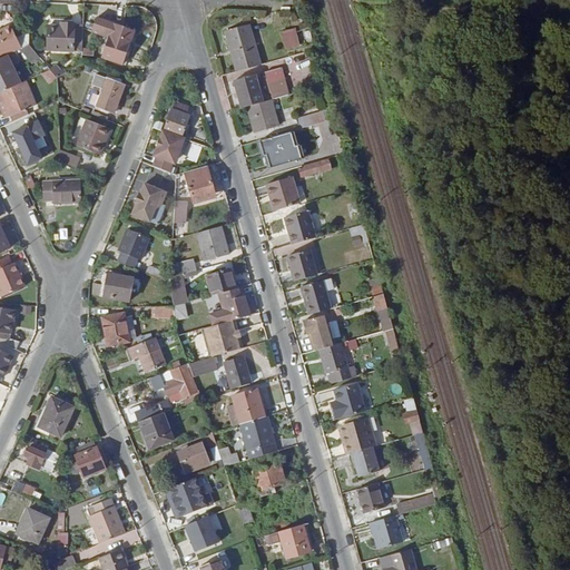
[(110,39),(104,58),(124,66),(136,32),(98,19),(94,33),(110,39)]
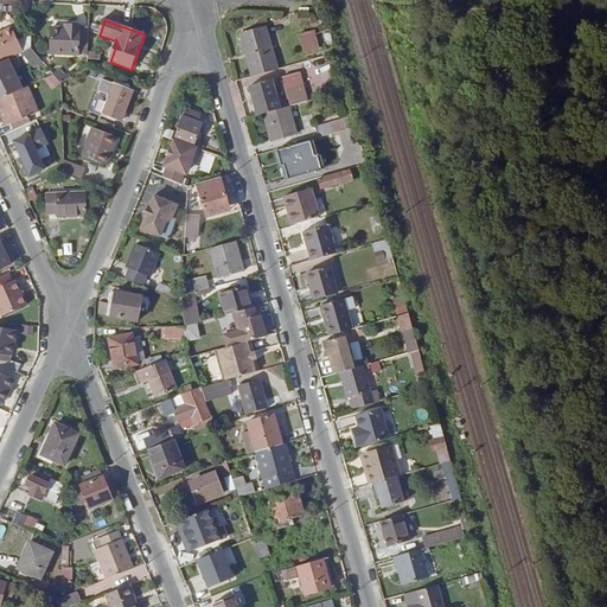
[(52,53),(88,56),(88,52),(89,27),(65,25),(65,29),(53,29),(52,53)]
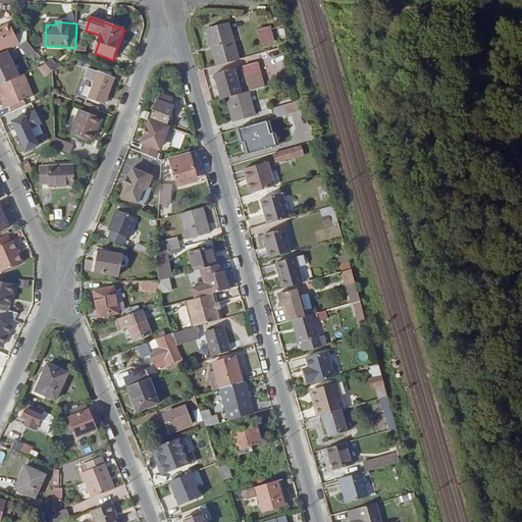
[(207,30),(217,66),(239,60),(228,23),(207,30)]
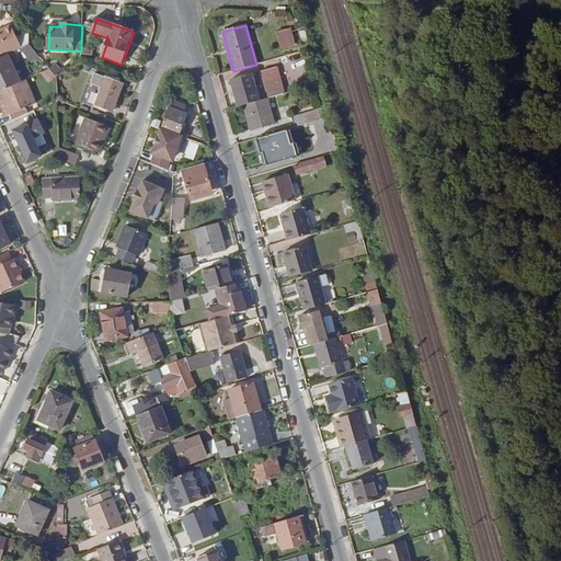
[(0,58),(9,55),(16,52),(19,50),(21,49),(30,46),(30,45),(30,39),(30,33),(16,39),(11,26),(0,31),(0,58)]
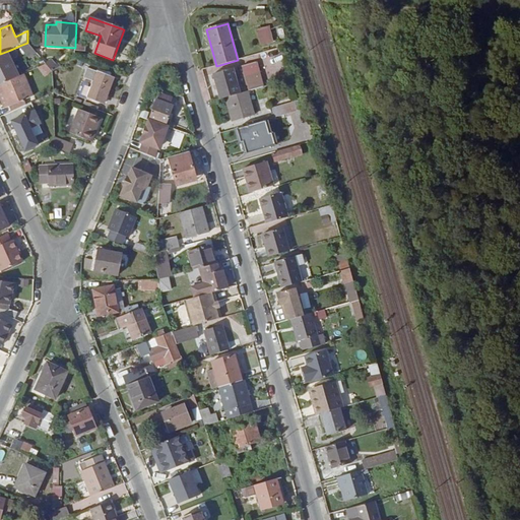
[(258,29),(261,45),(270,43),(267,27),(258,29)]
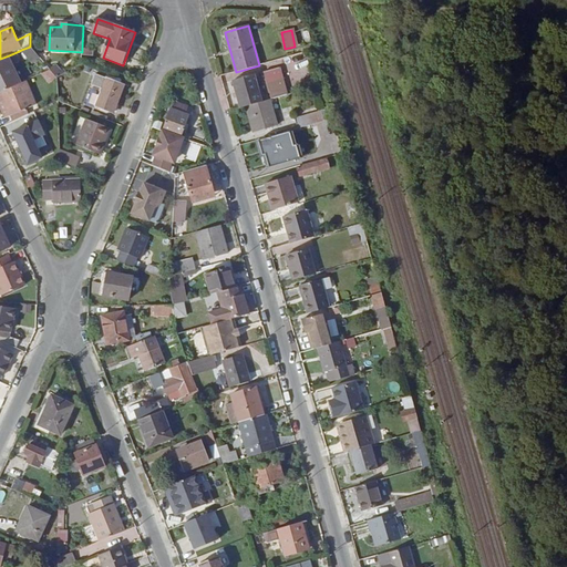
[(30,40),(30,45),(30,47),(38,55),(41,53),(30,40)]
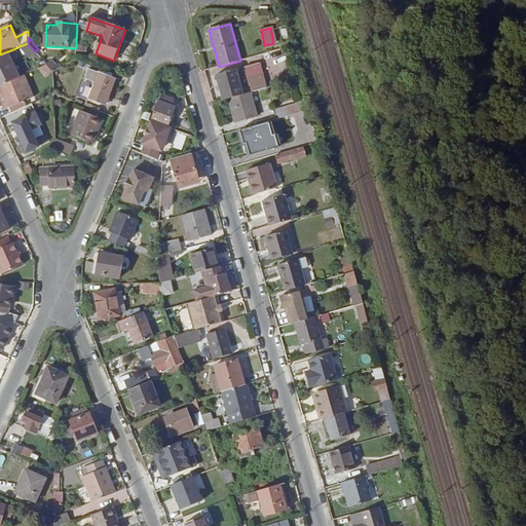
[(28,43),(20,46),(30,58),(36,52),(35,51),(28,43)]
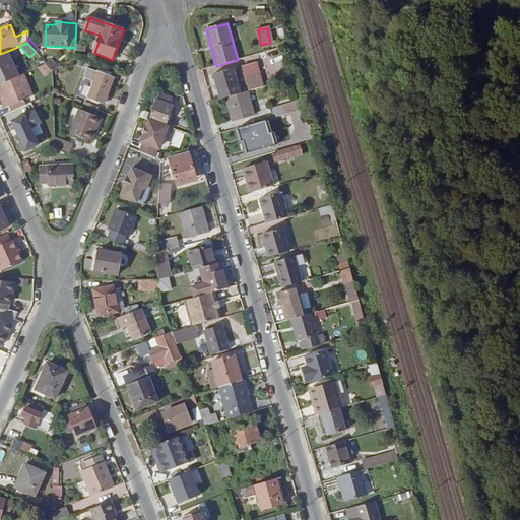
[(15,48),(8,51),(11,58),(21,54),(17,47),(15,48)]
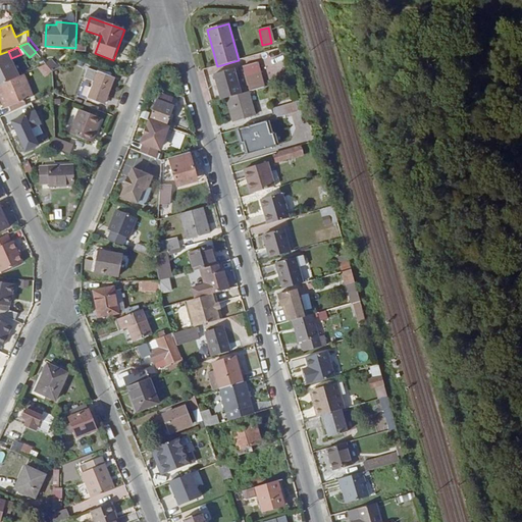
[(0,54),(0,86),(20,77),(8,51),(0,54)]
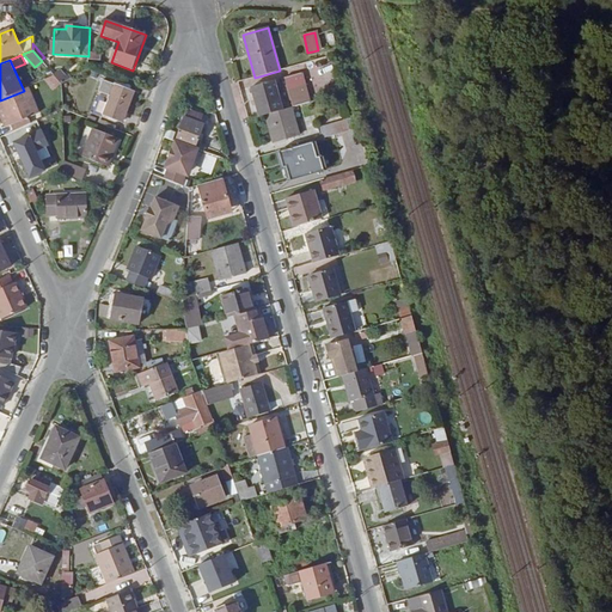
[(55,75),(62,85),(73,78),(69,74),(67,75),(62,69),(55,75)]
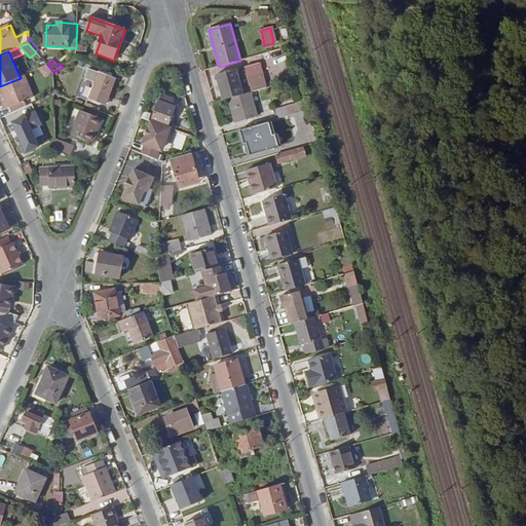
[(267,88),(260,63),(246,67),(248,73),(251,86),(253,92),(267,88)]
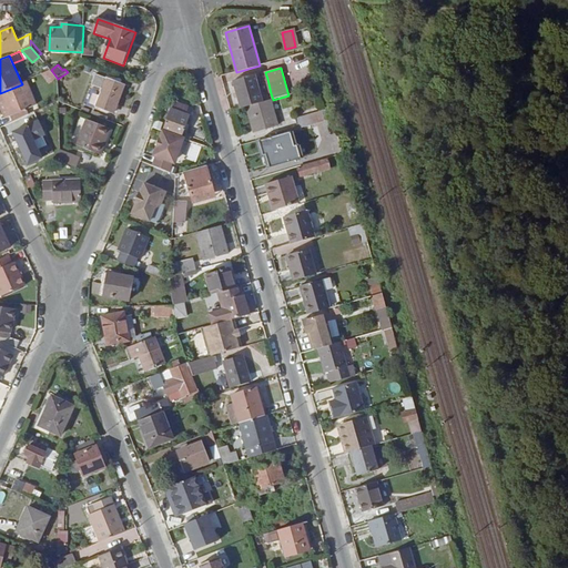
[(123,78),(109,72),(107,79),(121,84),(123,78)]
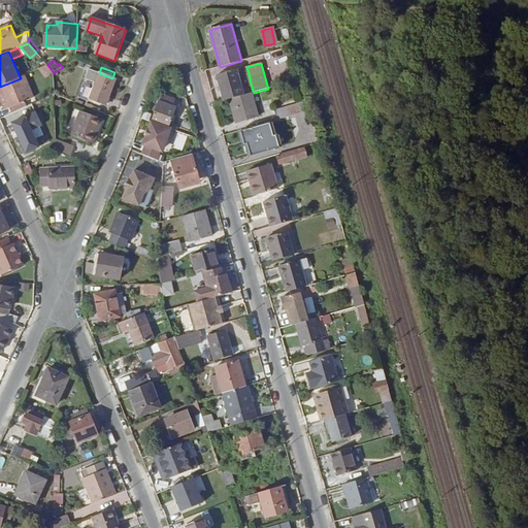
[(97,83),(91,99),(96,101),(107,105),(117,79),(112,78),(99,73),(90,69),(87,78),(97,83)]
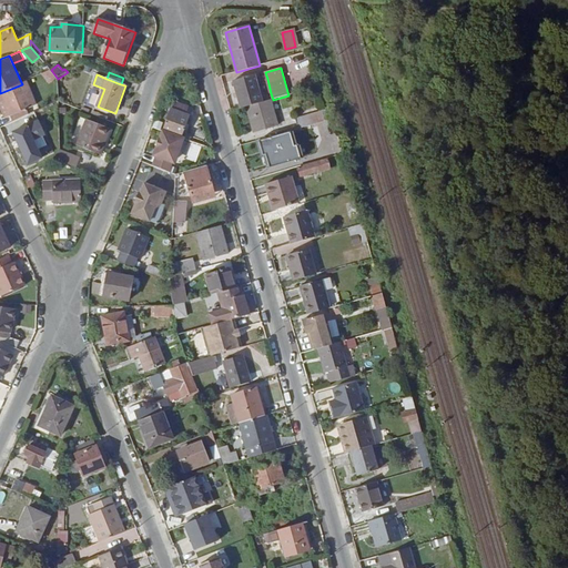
[(242,109),(247,107),(263,102),(255,74),(234,81),(242,109)]
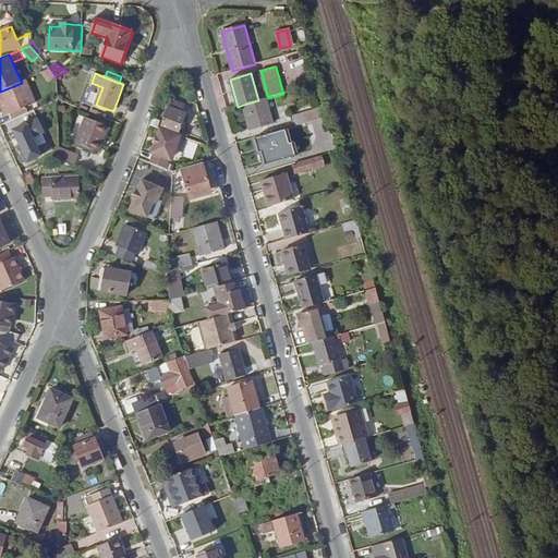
[(21,109),(38,101),(27,80),(22,83),(0,92),(0,104),(5,116),(8,122),(23,114),(21,109)]
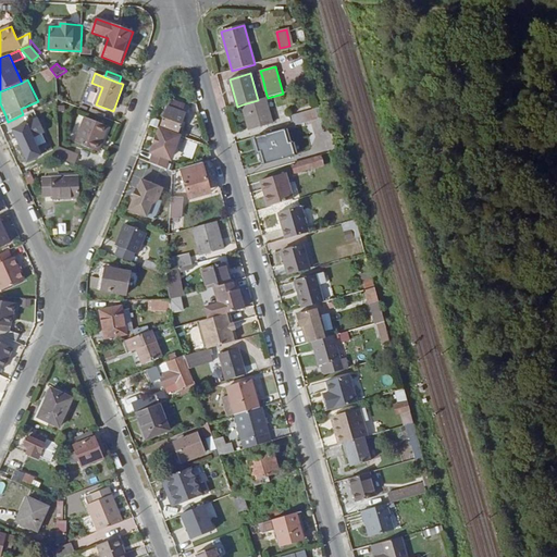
[(258,100),(243,104),(249,131),(272,123),(265,98),(258,100)]
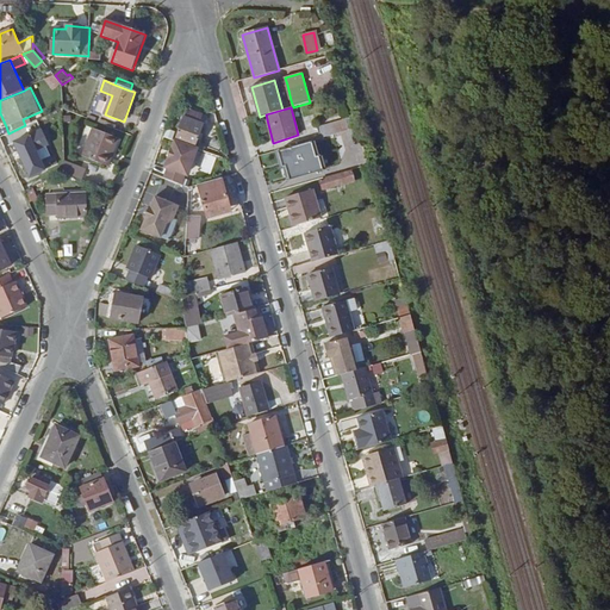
[(185,118),(184,117),(172,150),(166,168),(168,169),(165,178),(181,185),(184,175),(182,174),(186,167),(190,169),(197,150),(194,150),(204,125),(200,124),(203,114),(188,110),(185,118)]
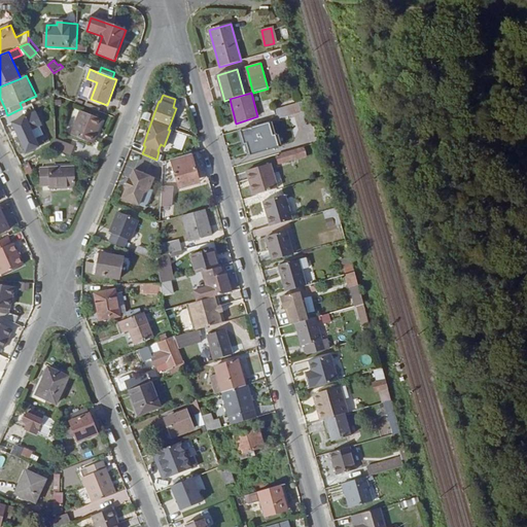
[(299,103),(275,110),(277,119),(308,111),(306,102),(300,104),(299,103)]
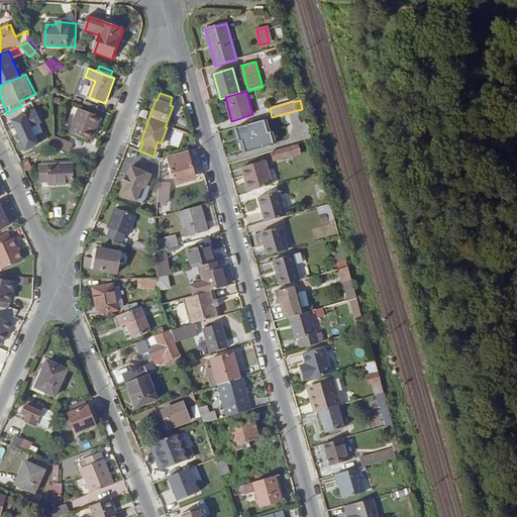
[(92,141),(101,117),(80,109),(71,131),(71,133),(92,141)]
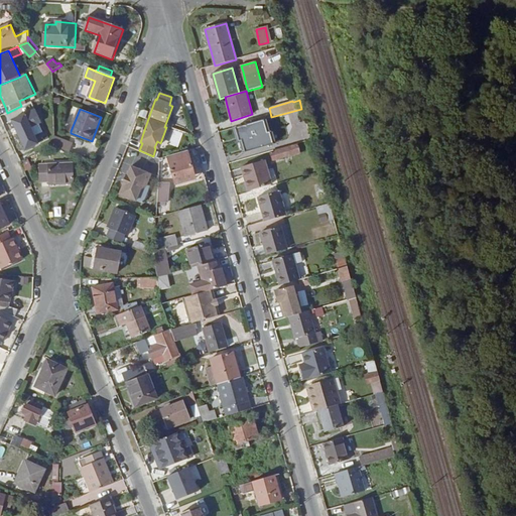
[(41,122),(35,110),(13,120),(26,150),(38,144),(31,127),(41,122)]
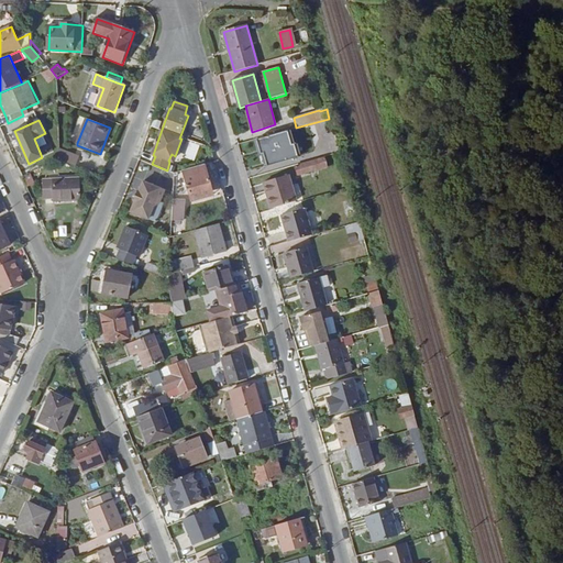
[(288,131),(257,139),(262,153),(264,152),(268,166),(299,157),(295,143),(293,144),(288,131)]
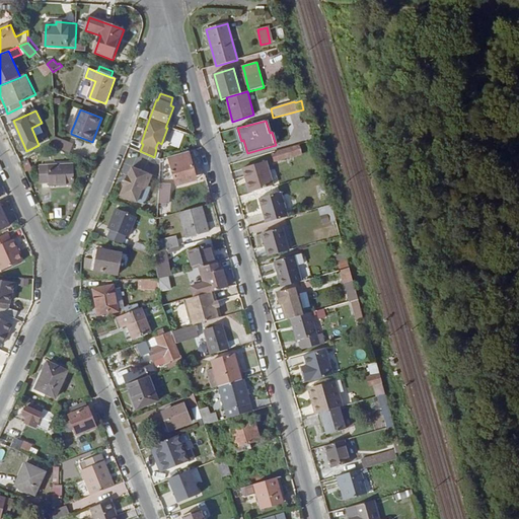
[(72,146),(55,139),(55,148),(69,153),(72,146)]
